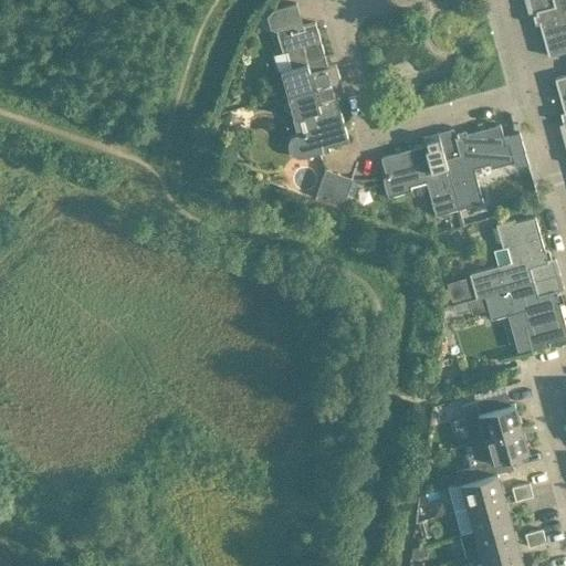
[(565,0),(524,0),(528,12),(536,10),(548,55),(565,50),(565,0)]
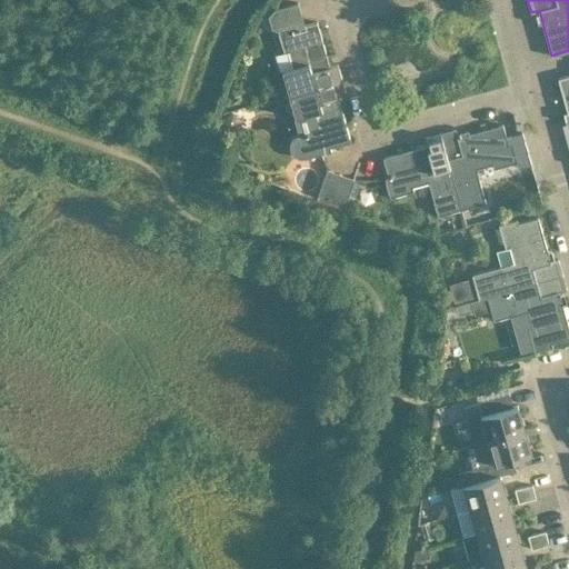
[(282,69),(290,96),(342,81),(338,63),(330,65),(317,21),(302,25),(297,5),(299,5),(299,3),(275,10),(269,16),(272,28),(279,30),(285,51),(289,50),(293,66),(282,69)]
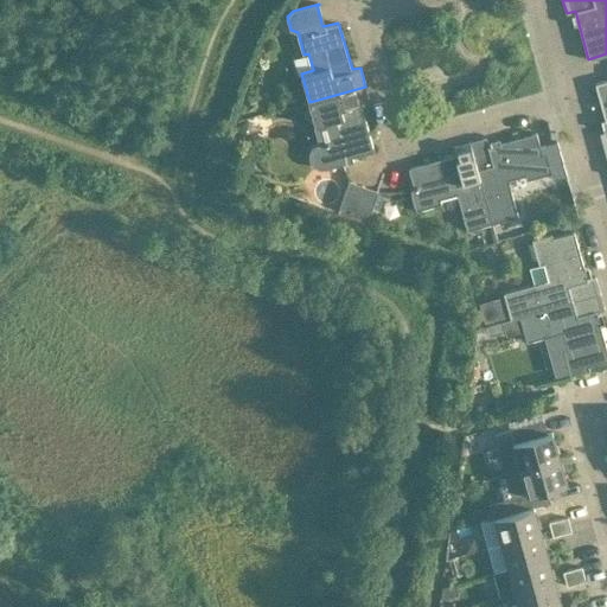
[(606,129),(600,132),(605,151),(606,149),(606,78),(595,83),(606,125),(606,129)]
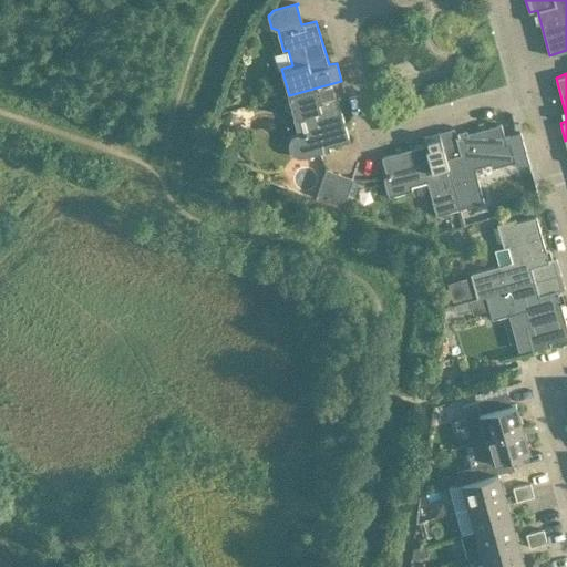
[(341,81),(289,95),(295,116),(306,113),(310,130),(298,133),(292,136),(289,142),(289,147),(292,153),(298,156),(305,156),(309,155),(330,150),(329,145),(349,140),(337,95),(344,93),(341,81)]
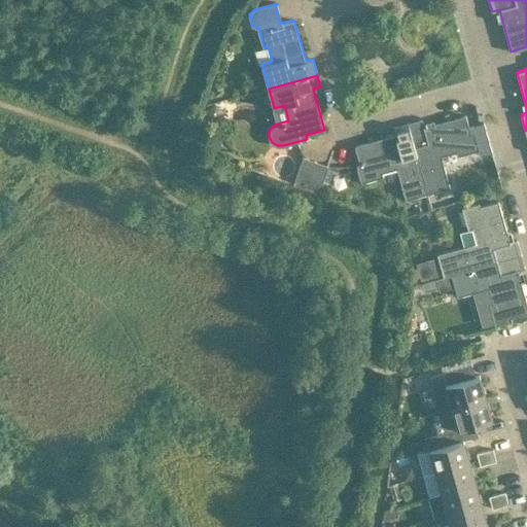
[(422,118),(409,123),(428,194),(450,187),(442,155),(456,151),(457,155),(479,149),(480,149),(475,132),(471,133),(469,127),(466,114),(424,126),(422,118)]
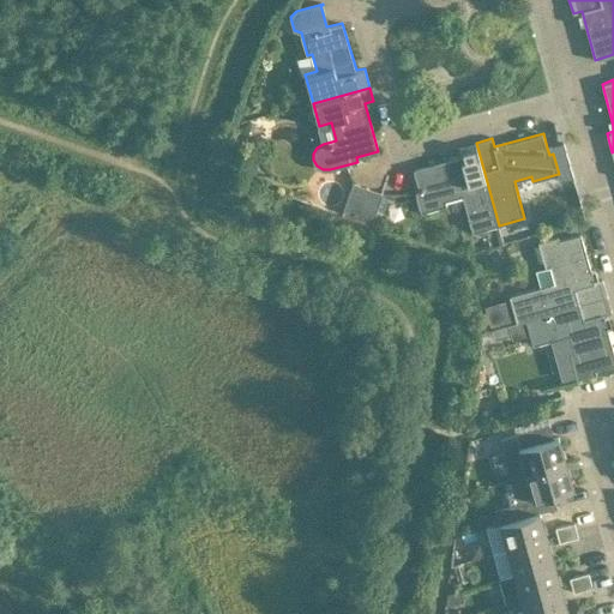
[(565,143),(547,148),(549,155),(553,154),(559,174),(558,174),(560,180),(575,176),(565,142),(565,143)]
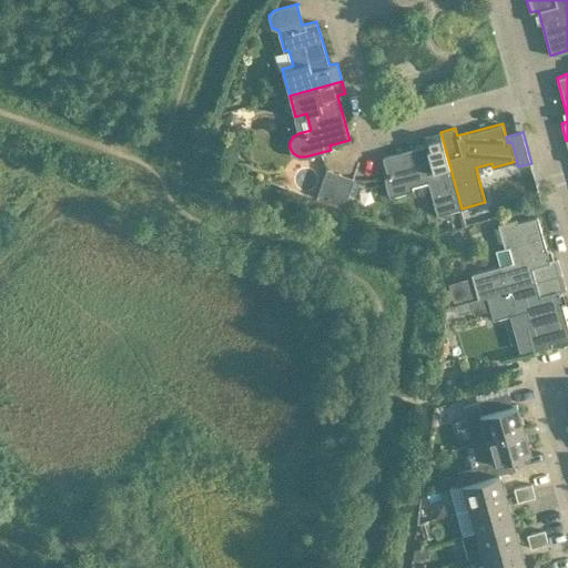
[(426,144),(382,156),(387,176),(383,178),(387,195),(412,189),(411,185),(427,181),(437,215),(462,209),(440,132),(424,137),(426,144)]
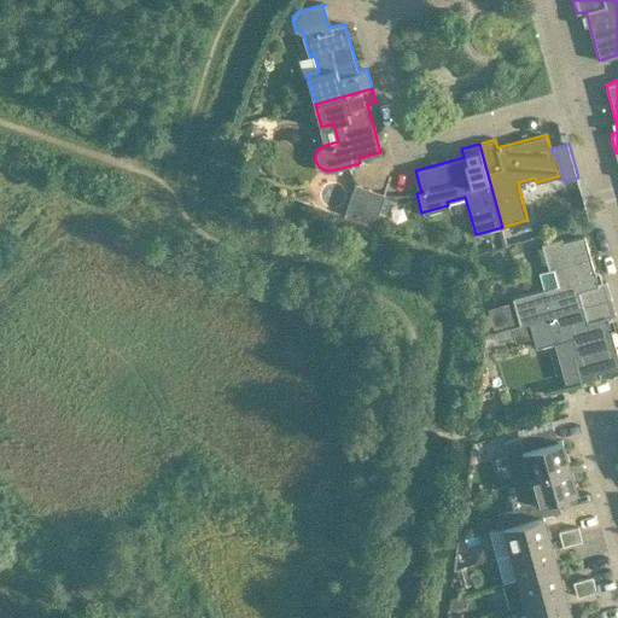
[(344,215),(373,226),(385,193),(355,184),(344,215)]
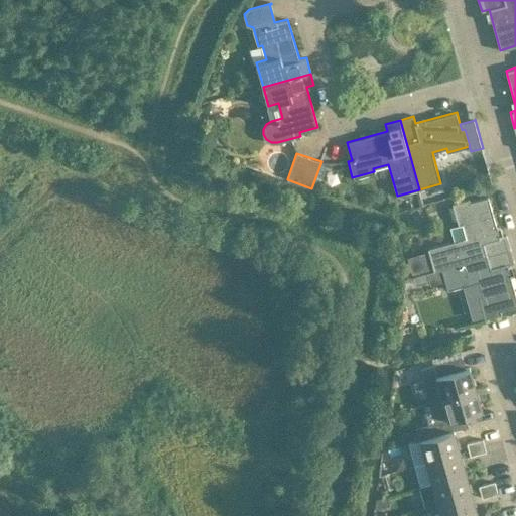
[(442,268),(442,269),(511,250),(507,235),(500,236),(488,196),(470,202),(469,198),(453,203),(459,224),(463,223),(467,237),(428,248),(434,270),(442,268)]
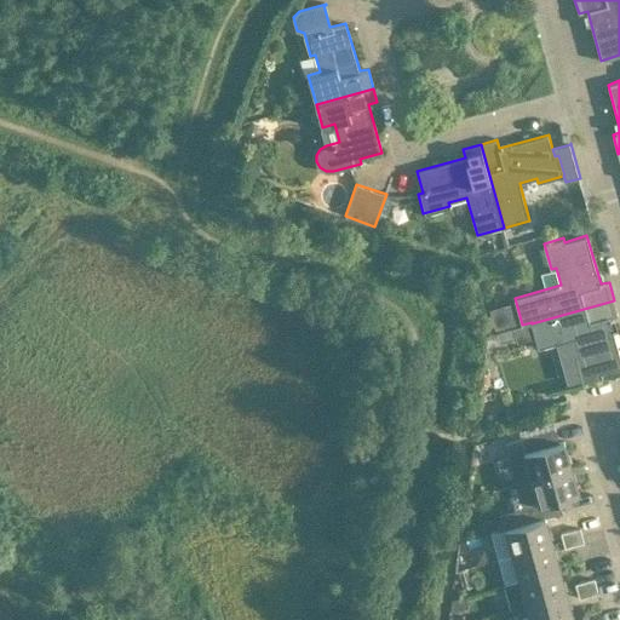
[(614,300),(532,323),(539,348),(575,338),(580,355),(575,356),(583,382),(602,377),(601,373),(619,367),(619,355),(609,317),(618,315),(614,300)]
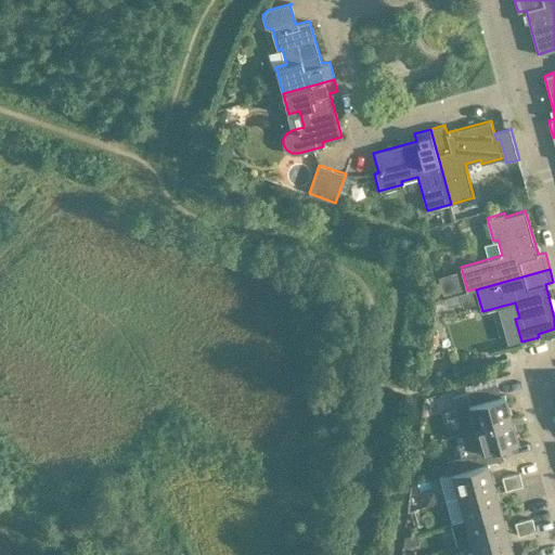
[(457,271),(438,276),(443,294),(463,288),(457,271)]
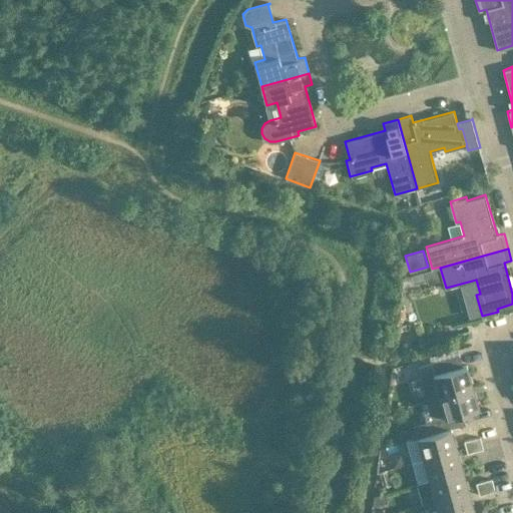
[(424,271),(411,275),(413,283),(427,280),(424,271)]
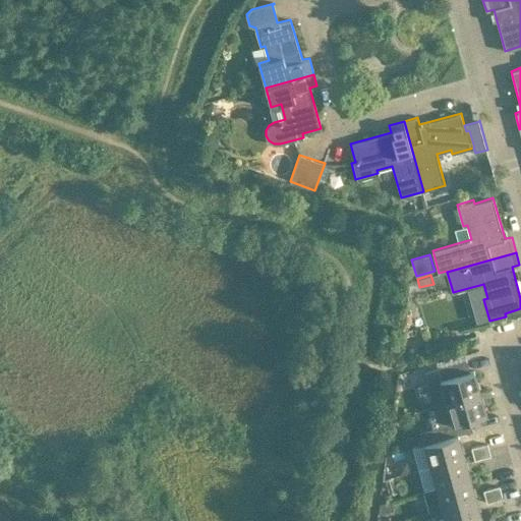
[(429,370),(424,371),(433,406),(480,393),(474,370),(470,371),(467,360),(454,363),(435,368),(429,370)]
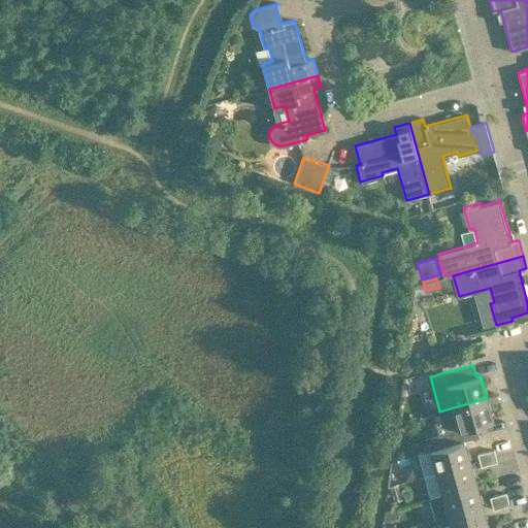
[(487,398),(439,411),(449,444),(464,440),(464,439),(480,435),(476,424),(493,420),(487,398)]
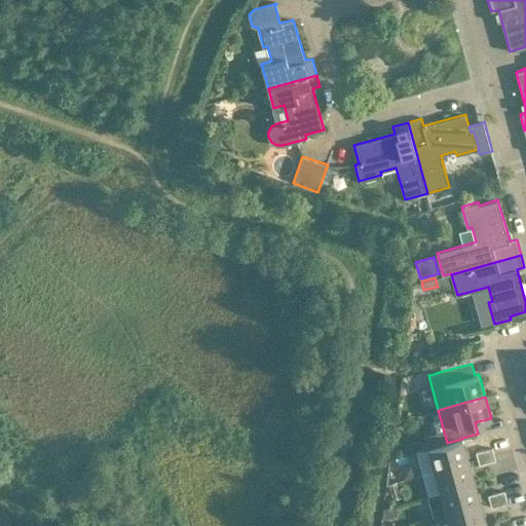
[(428,448),(415,451),(416,452),(422,475),(436,471),(470,461),(462,439),(447,443),(428,448)]
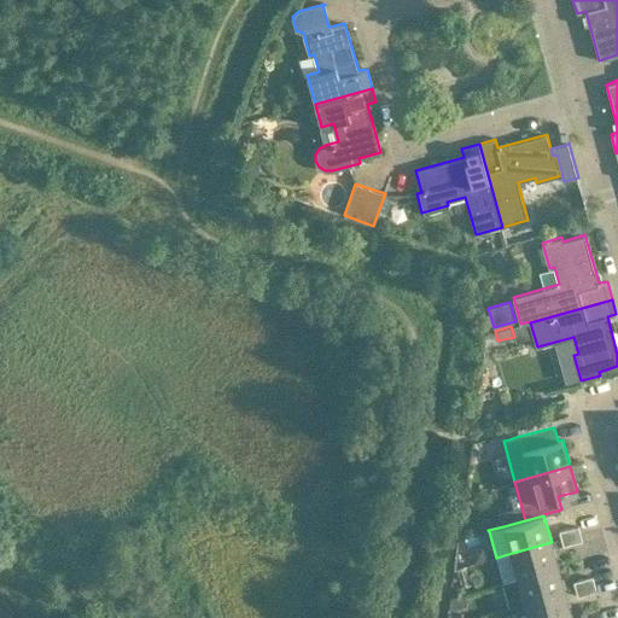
[(578,526),(570,529),(573,542),(582,540),(578,526)]
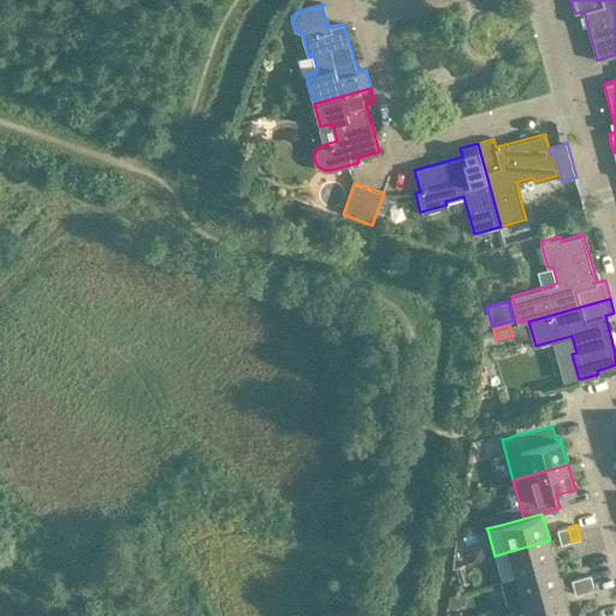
[(572,540),(568,527),(558,529),(562,543),(572,540)]
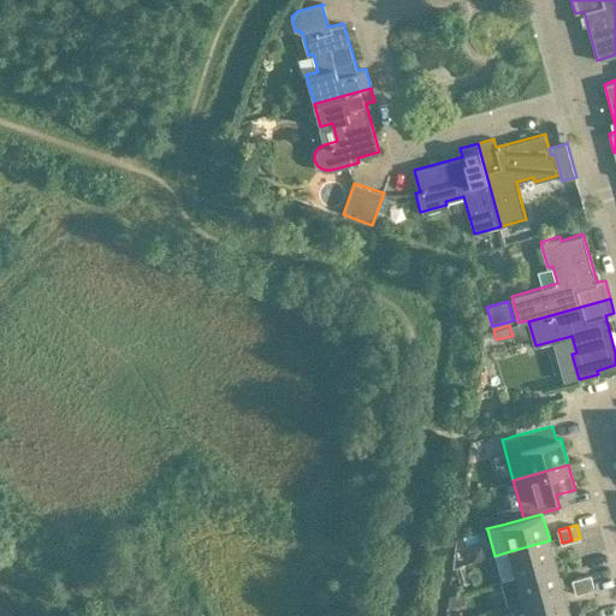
[(495,556),(502,581),(556,566),(550,540),(510,551),(495,556)]
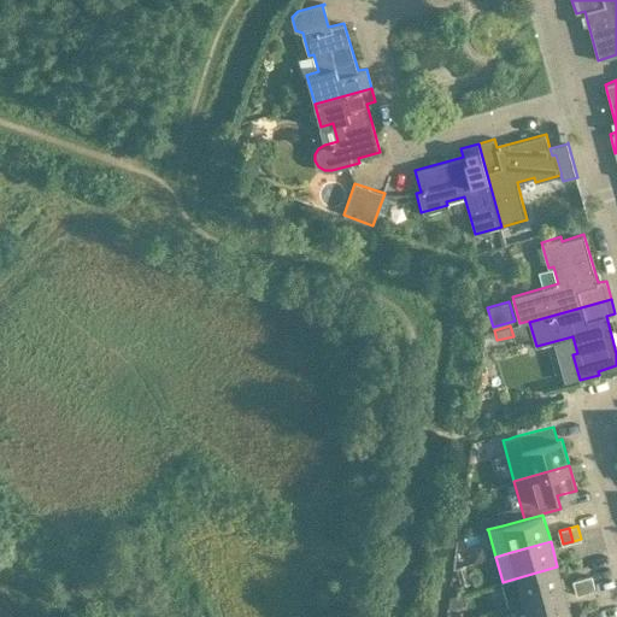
[(482,546),(468,550),(471,564),(486,560),(482,546)]
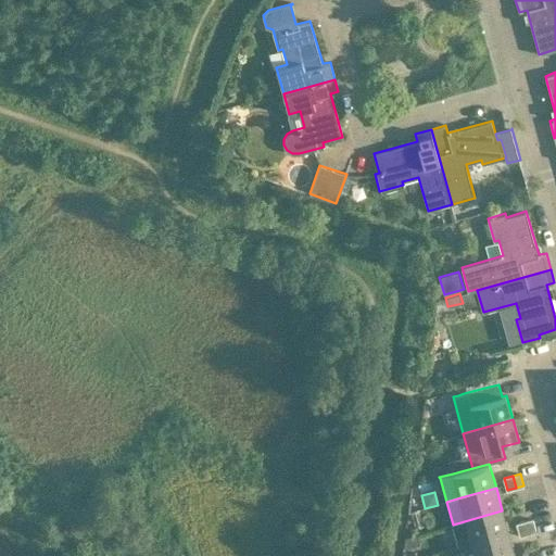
[(458,546),(472,543),(508,532),(502,510),(453,525),(452,525),(458,546)]
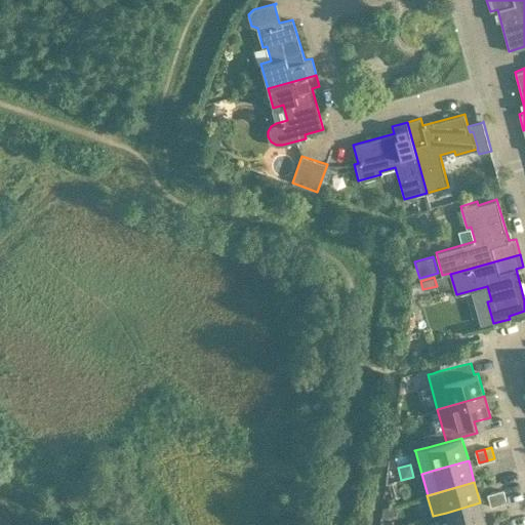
[(503,489),(495,491),(498,503),(507,501),(503,489)]
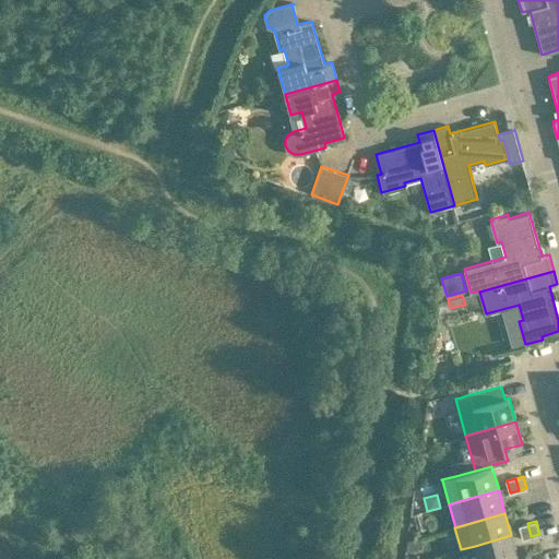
[(531,536),(527,523),(519,526),(523,538),(531,536)]
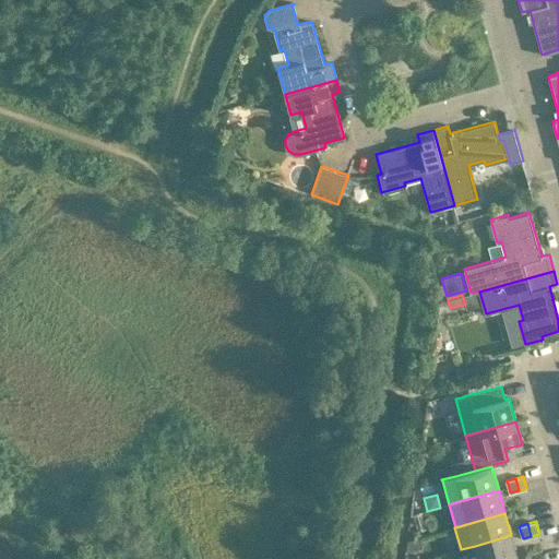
[(476,550),(478,558),(515,558),(518,558),(511,535),(475,546),(476,550)]
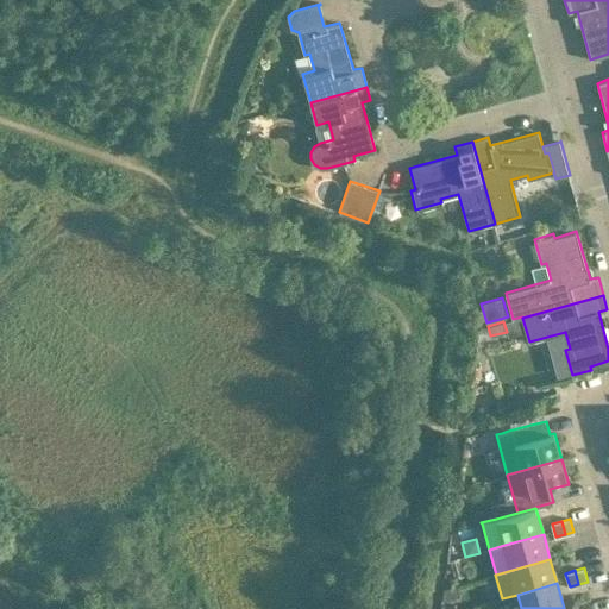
[(457,585),(444,589),(443,601),(459,596),(457,585)]
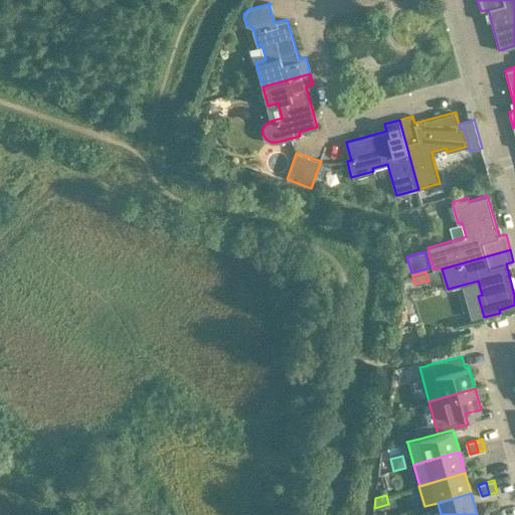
[(424,506),(410,510),(411,514),(420,514),(420,512),(422,512),(439,507),(438,503),(424,506)]
